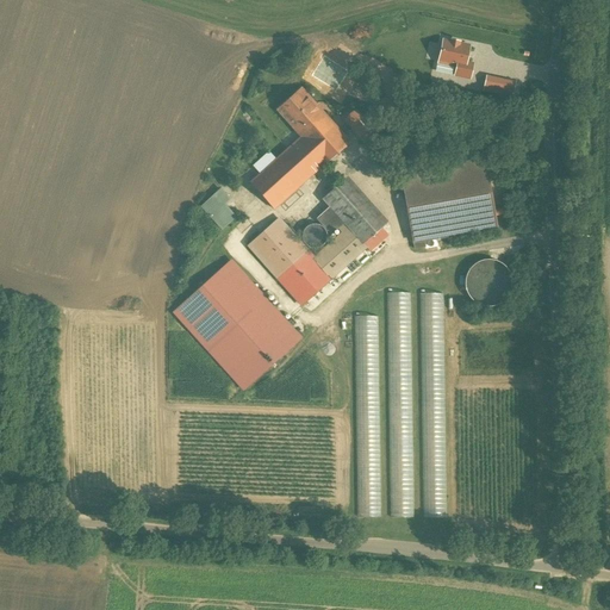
[(325,116),(300,88),(277,110),(300,137),(325,116)]
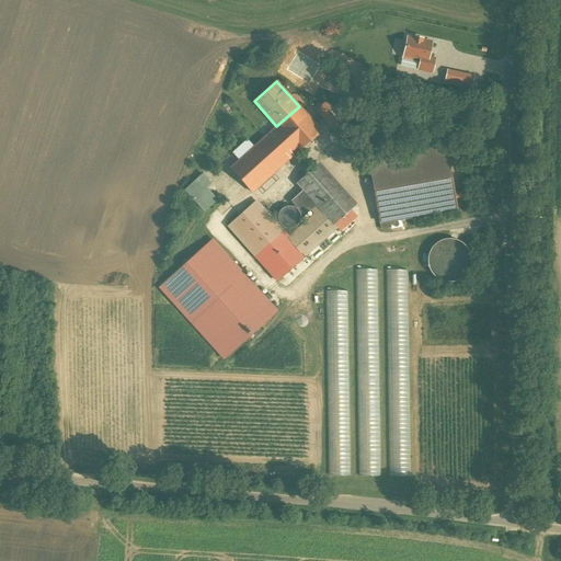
[(352,121),(338,104),(333,109),(347,125),(352,121)]
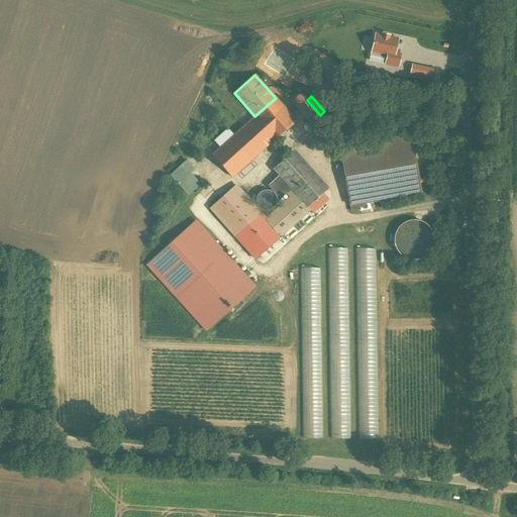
[(220,147),(212,154),(232,177),(295,120),(276,98),(254,116),(233,135),(220,147)]
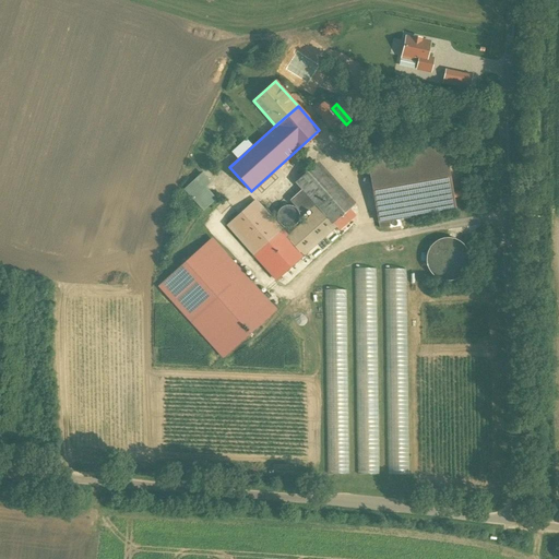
[(346,125),(332,108),(322,117),(340,137),(349,128),(346,125)]
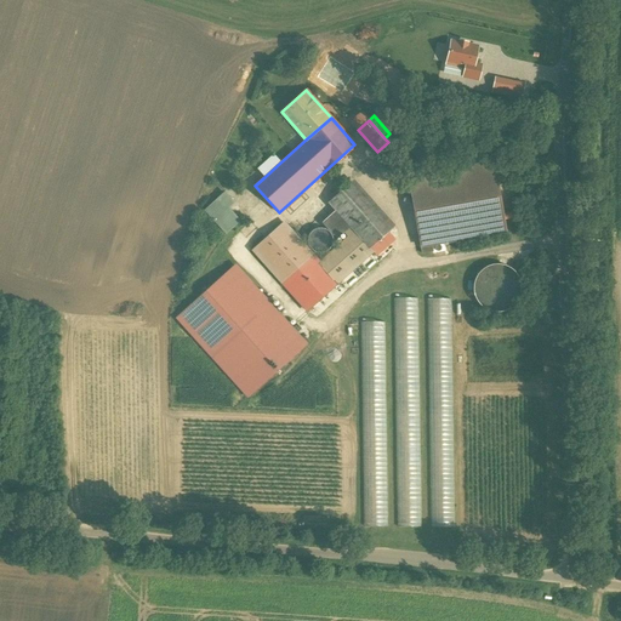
[(274,155),(258,170),(265,177),(280,163),(274,155)]
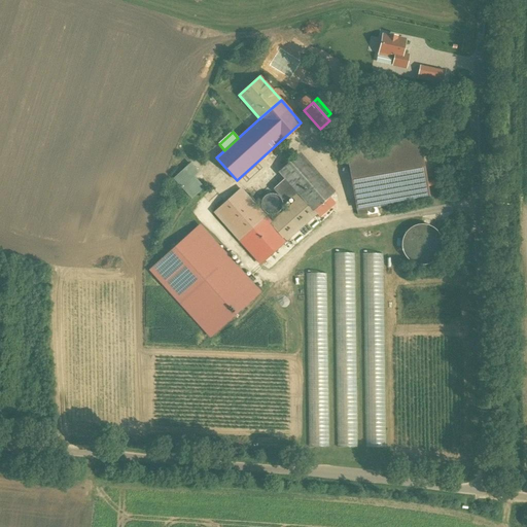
[(418,138),(347,150),(350,171),(357,209),(428,197),(424,170),(418,138)]
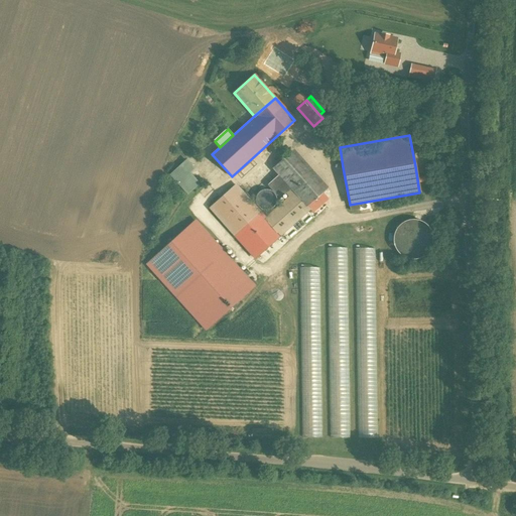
[(323,192),(288,155),(273,168),(292,189),(307,207),(323,192)]
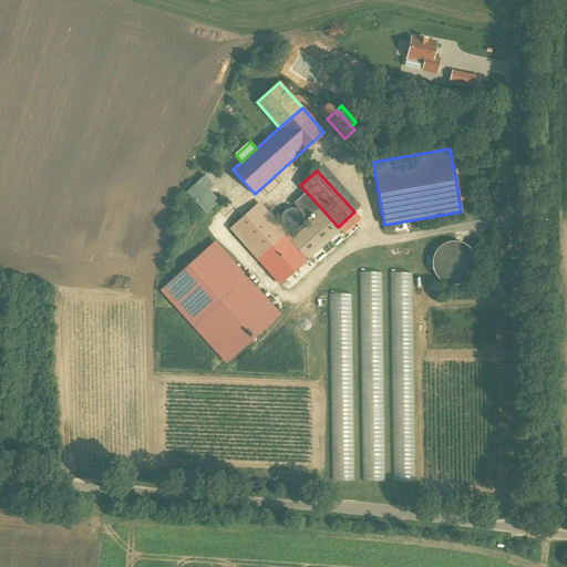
[(217,203),(198,182),(187,193),(206,214),(217,203)]
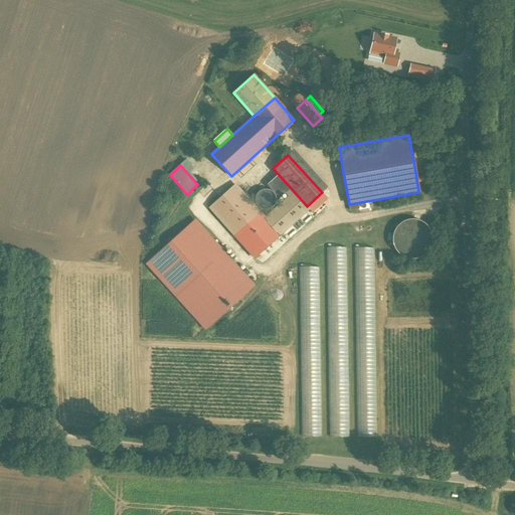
[(259,211),(235,185),(210,207),(233,234),(259,211)]
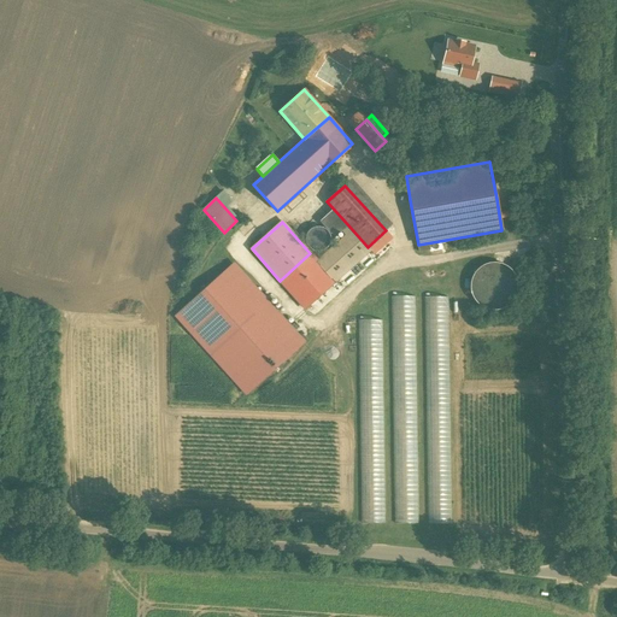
[(330,244),(330,239),(329,234),(327,230),(323,228),(318,227),(313,228),(310,230),(306,235),(306,240),(307,245),(310,248),(313,251),(318,252),(323,251),(327,248),(330,244)]
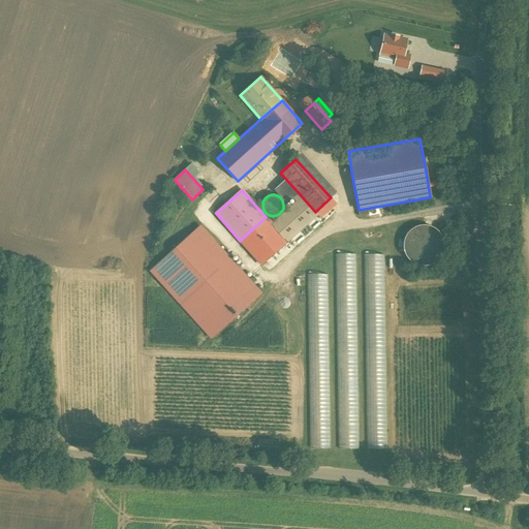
[(315,212),(300,194),(294,198),(298,203),(272,225),(286,242),(317,214),(320,217),(336,204),(331,197),(315,212)]
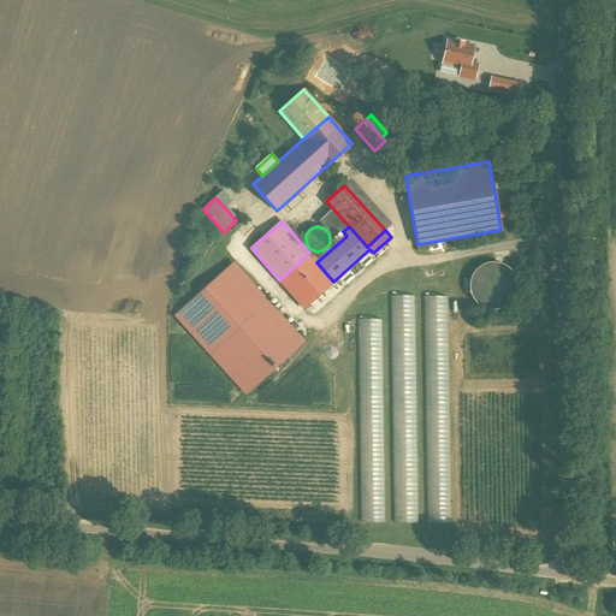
[(480,308),(515,303),(511,264),(475,267),(480,308)]
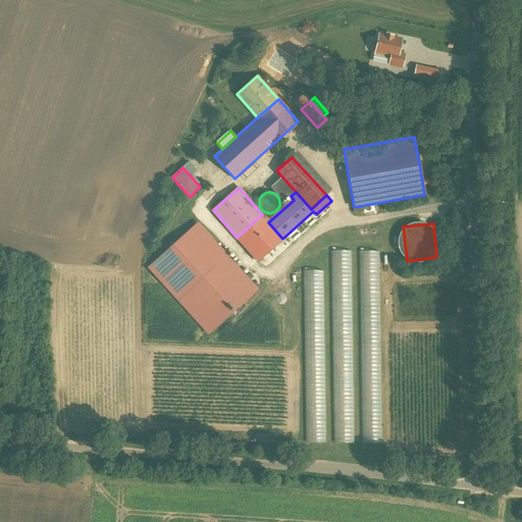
[(260,292),(200,224),(150,269),(211,336),(260,292)]
